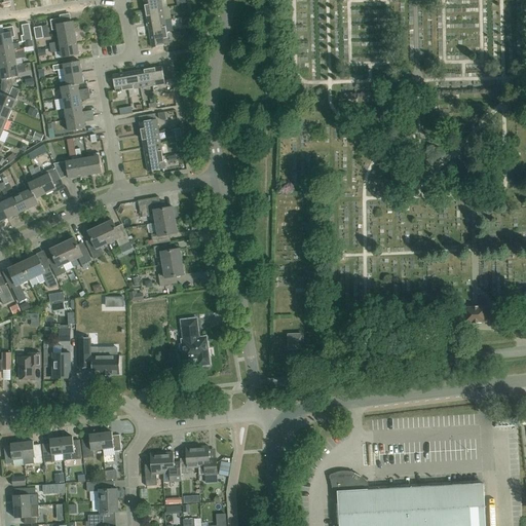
[(143,0),(145,11),(162,8),(160,0),(143,0)]
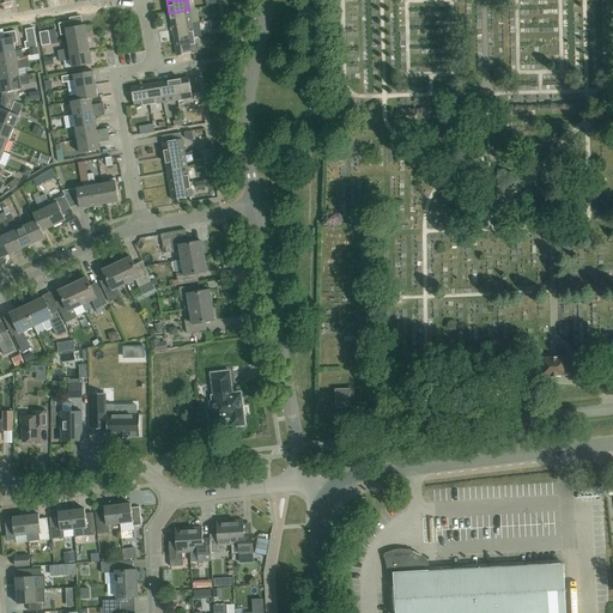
[(192,24),(189,10),(169,13),(171,28),(192,24)]
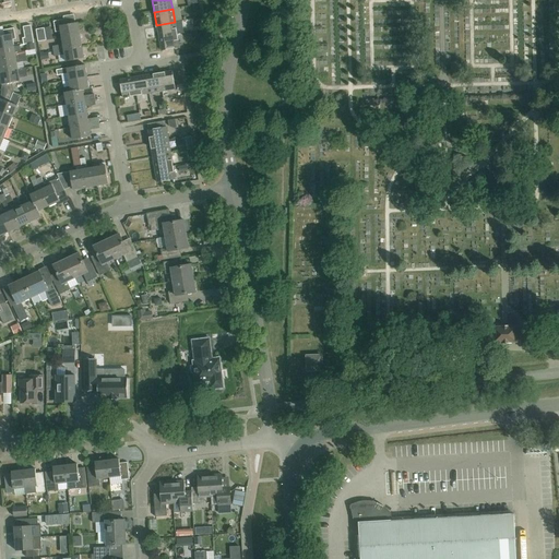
[(201,26),(200,19),(191,20),(192,28),(201,26)]
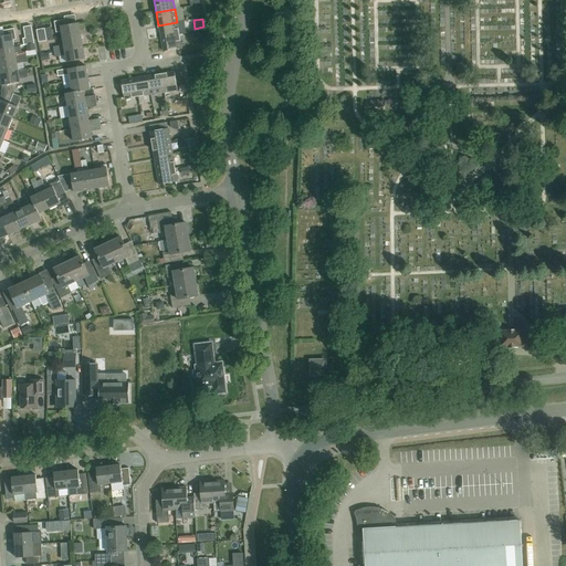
[(62,39),(81,35),(79,23),(65,25),(64,20),(54,22),(55,33),(61,32),(62,39)]
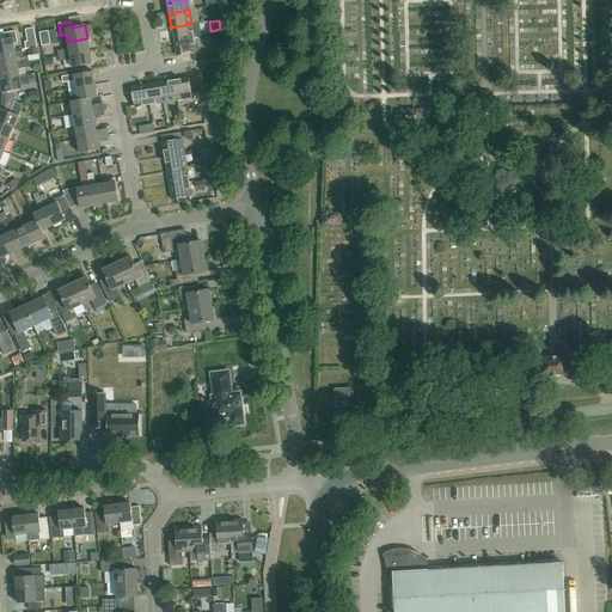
[(173,42),(194,38),(191,24),(171,28),(173,42)]
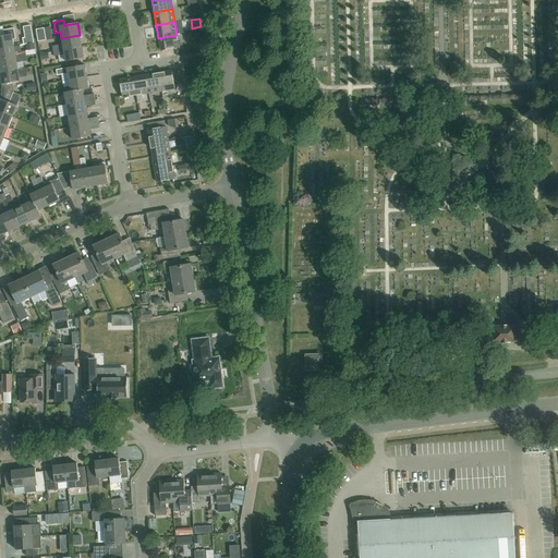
[(34,43),(31,26),(23,27),(25,38),(22,38),(23,45),(26,45),(34,43)]
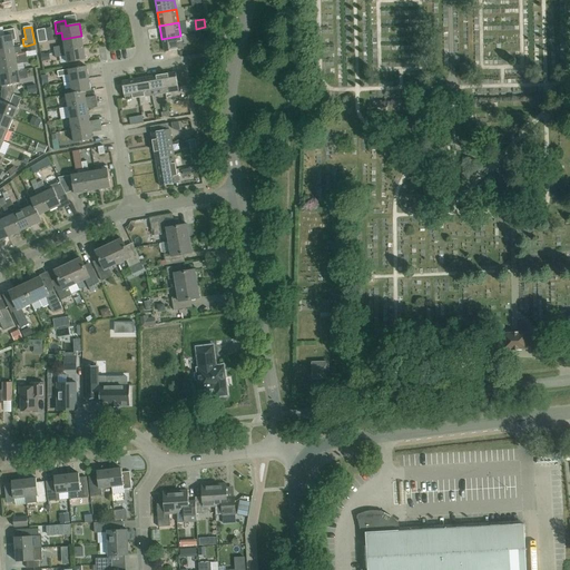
[(47,41),(45,29),(37,30),(38,43),(47,41)]
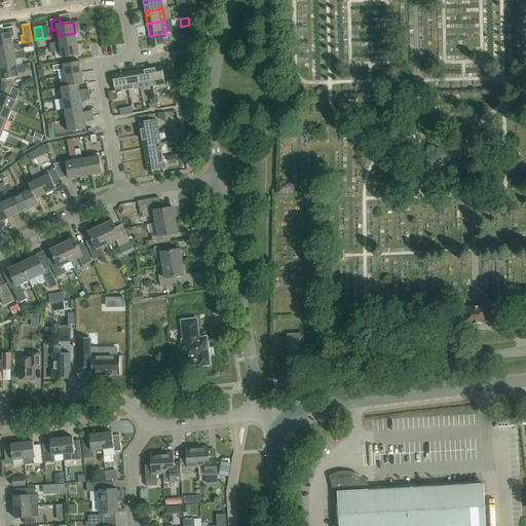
[(0,45),(12,44),(11,38),(14,37),(13,28),(3,29),(4,34),(0,34),(0,45)]
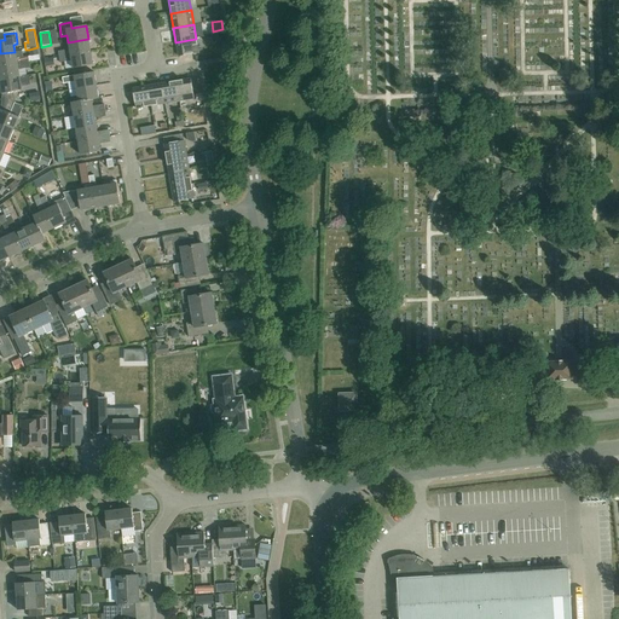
[(91,52),(88,39),(68,42),(69,50),(57,52),(58,57),(91,52)]
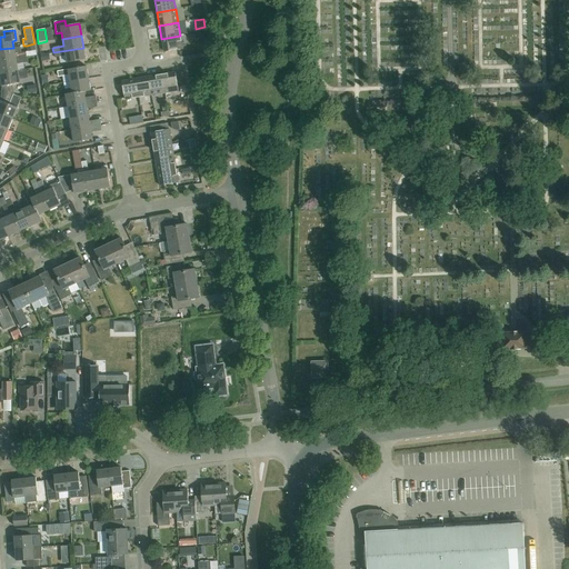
[(180,36),(161,39),(163,52),(182,49),(180,36)]
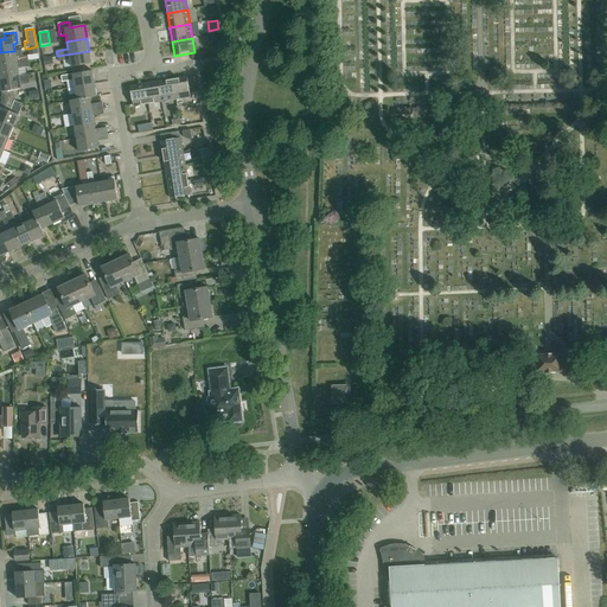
[(14,51),(0,52),(0,65),(29,62),(27,56),(16,58),(14,51)]
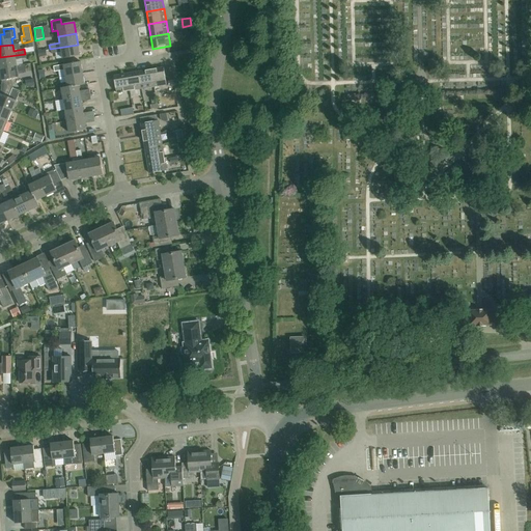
[(79,56),(78,45),(50,49),(51,54),(61,52),(62,59),(79,56)]
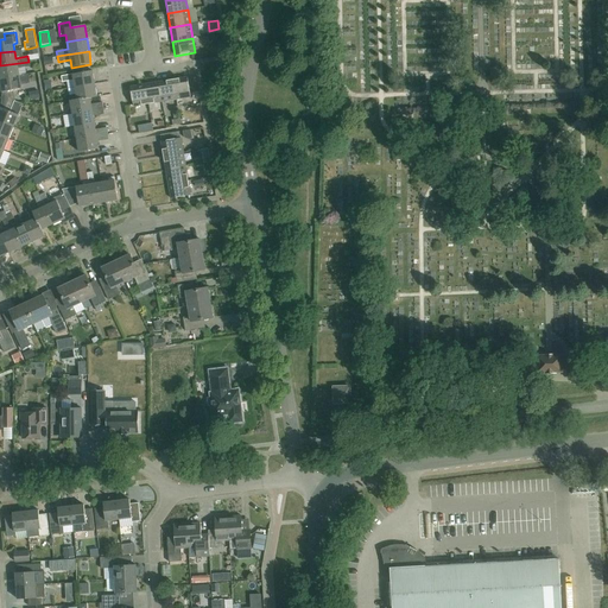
[(29,62),(0,65),(0,78),(19,76),(18,69),(30,67),(29,62)]
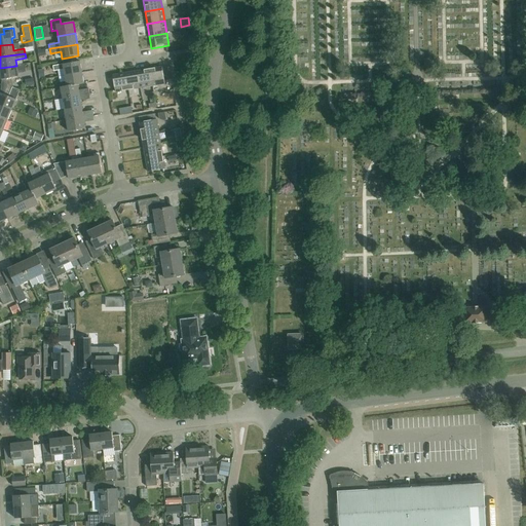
[(65,76),(81,73),(79,62),(52,66),(53,71),(64,70),(65,76)]
